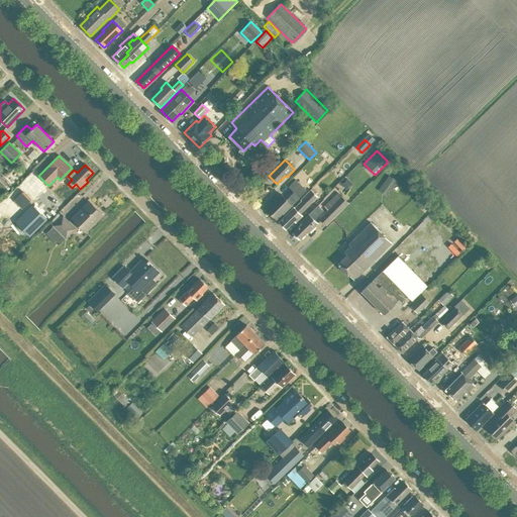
[(389,176),(381,187),(390,193),(397,182),(389,176)]
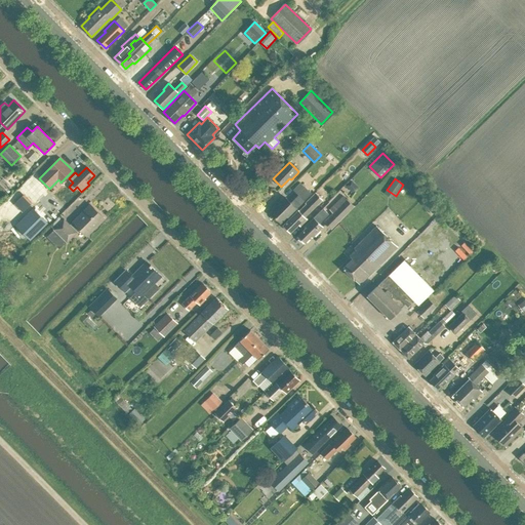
[(352,193),(358,188),(352,180),(346,186),(352,193)]
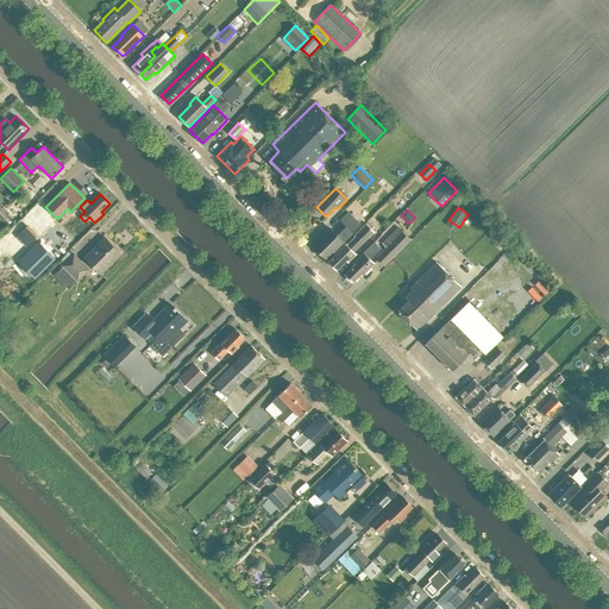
[(340,232),(346,239),(360,225),(347,212),(340,220),(346,226),(340,232)]
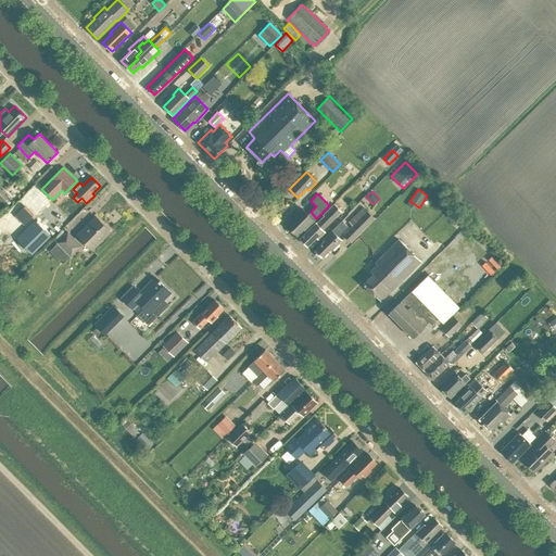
[(316,224),(316,223),(300,239),(307,247),(316,238),(318,239),(325,232),(323,230),(342,212),(333,204),(323,215),(324,216),(316,224)]
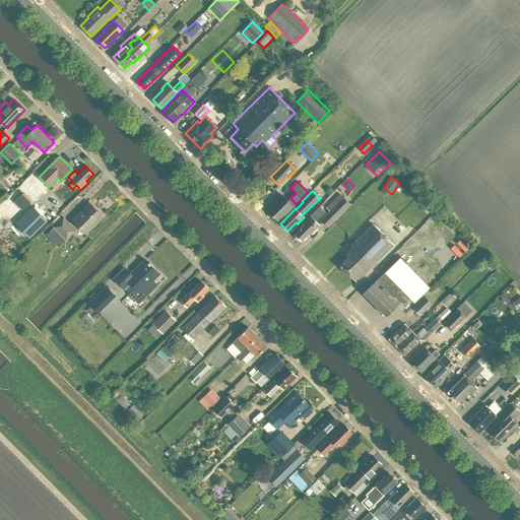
[(33,200),(24,192),(14,202),(22,210),(33,200)]
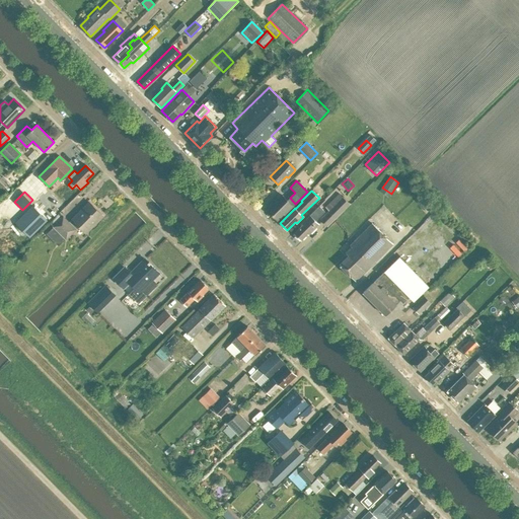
[(327,226),(350,204),(339,194),(325,207),(328,210),(319,219),(327,226)]
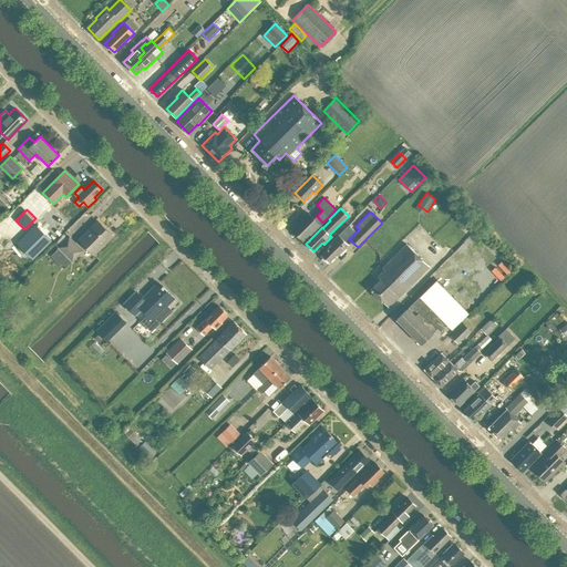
[(313,219),(308,214),(302,219),(292,229),(302,240),(309,234),(310,235),(320,226),(313,219)]
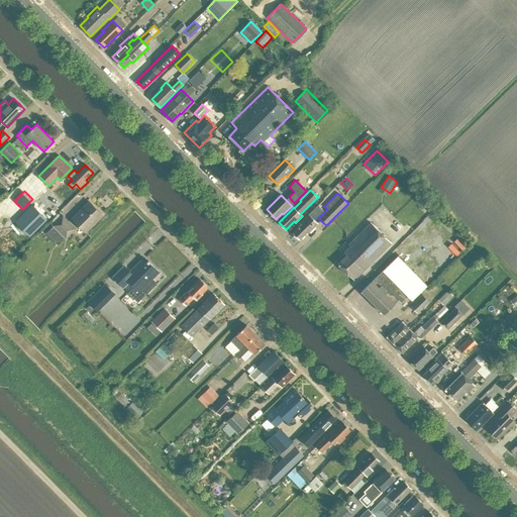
[(89,201),(69,221),(63,215),(62,215),(59,213),(49,222),(53,225),(52,226),(66,239),(78,226),(85,233),(103,216),(89,201)]
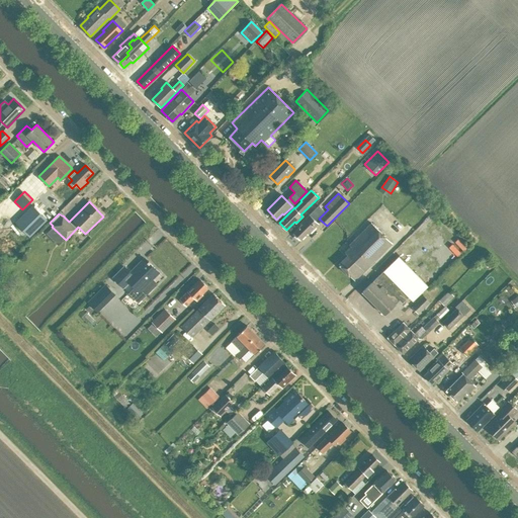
[(300,224),(301,225),(293,233),(294,234),(294,236),(297,239),(299,238),(300,239),(307,233),(309,235),(319,224),(310,214),(300,224)]
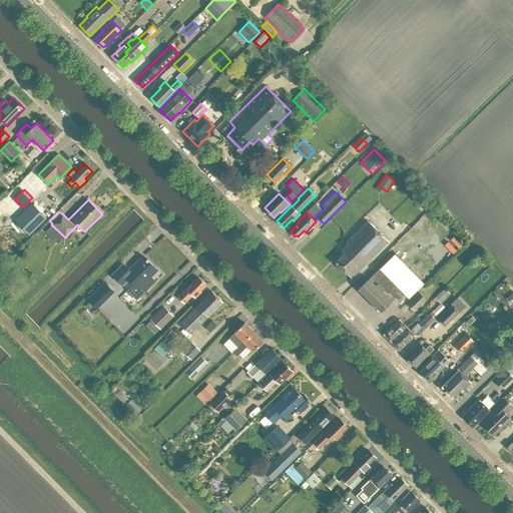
[(341,249),(344,253),(335,262),(351,279),(366,264),(371,259),(388,241),(367,220),(345,242),(346,243),(341,249)]
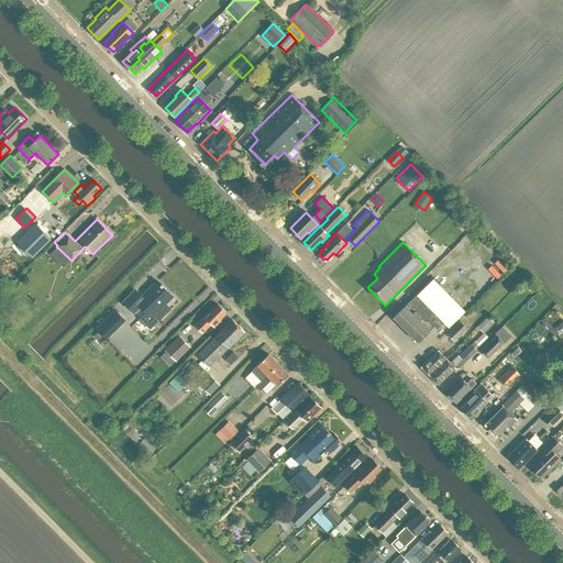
[(495,263),(504,273),(508,269),(498,260),(495,263)]
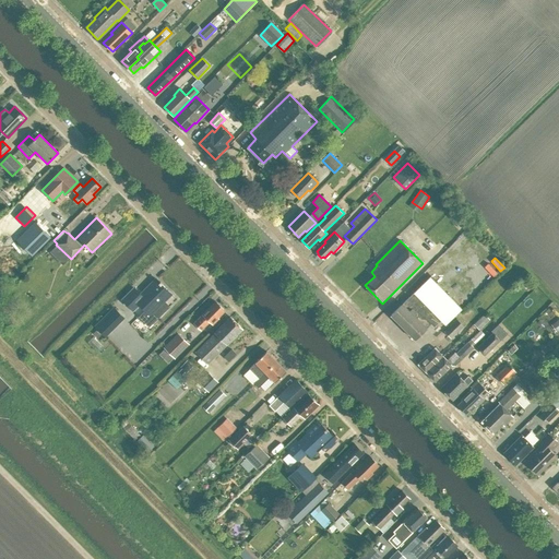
[(484,268),(494,276),(497,273),(488,263),(484,268)]
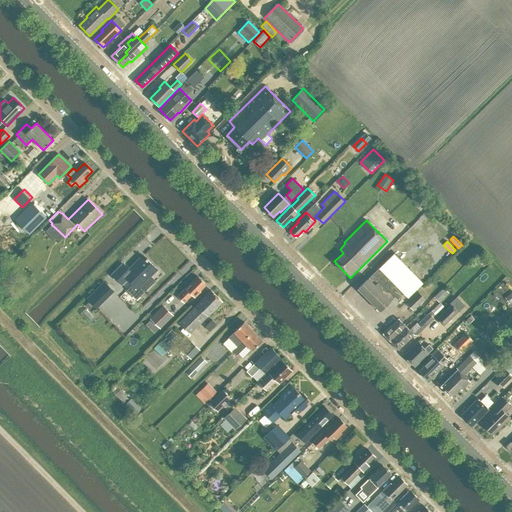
[(393,253),(379,267),(374,272),(358,288),(380,311),(395,296),(397,299),(404,293),(408,297),(422,282),(393,253)]
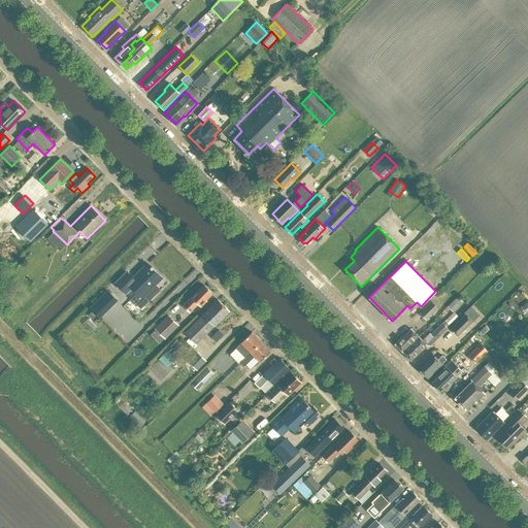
[(150,301),(161,291),(156,286),(162,278),(147,263),(133,277),(127,271),(114,284),(126,294),(132,289),(142,299),(144,296),(150,301)]
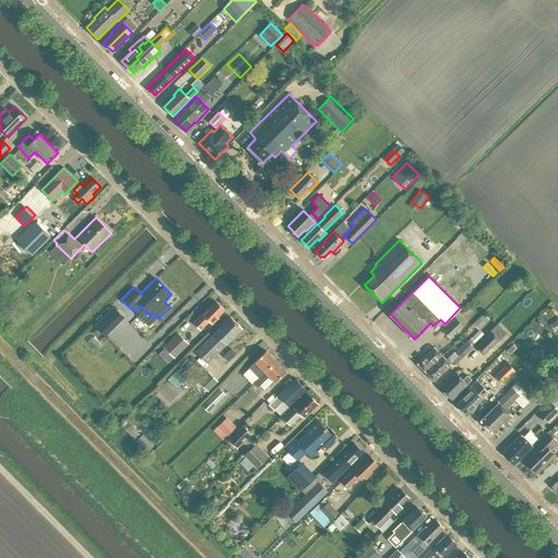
[(225,311),(215,301),(193,323),(201,330),(209,322),(213,325),(218,318),(217,317),(225,311)]
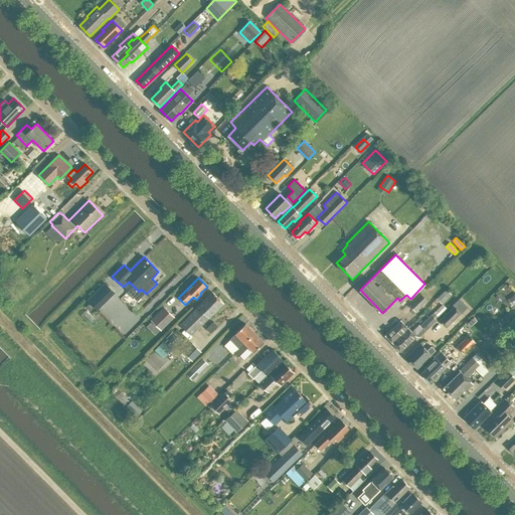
[(105,283),(96,292),(107,302),(115,293),(105,283)]
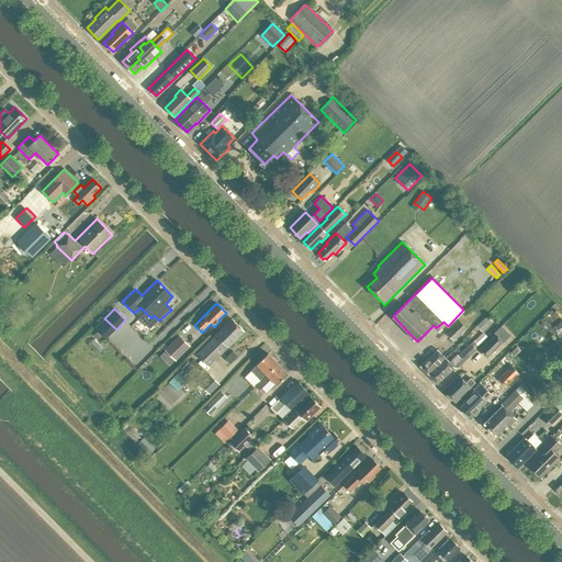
[(483,330),(496,321),(491,314),(478,324),(483,330)]
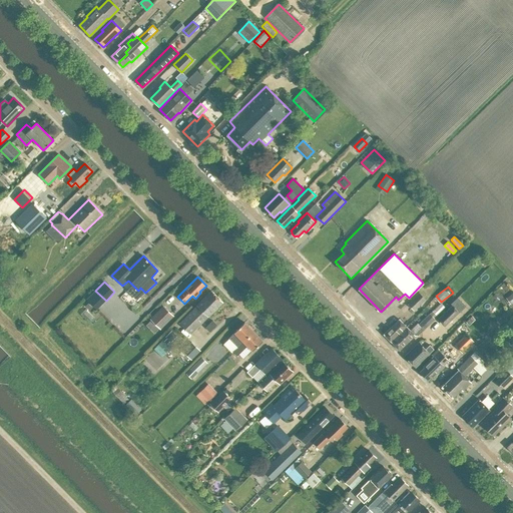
[(185,328),(217,297),(212,292),(211,292),(180,322),(185,328)]
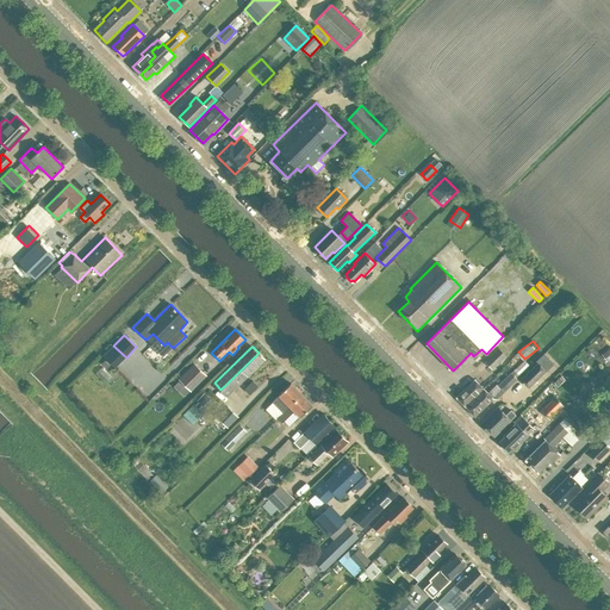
[(498,348),(484,361),(492,369),(506,356),(498,348)]
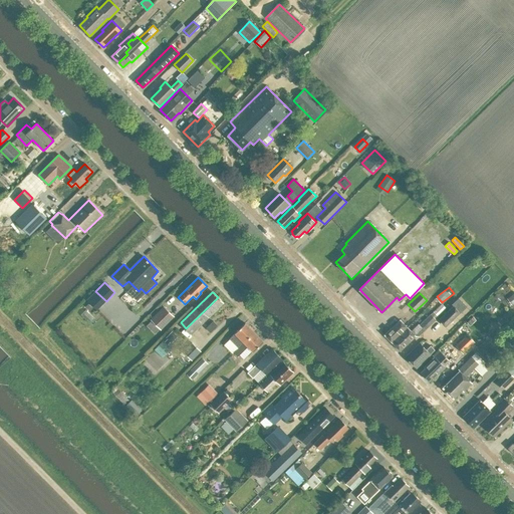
[(191,333),(222,302),(222,301),(218,297),(186,328),(191,333)]
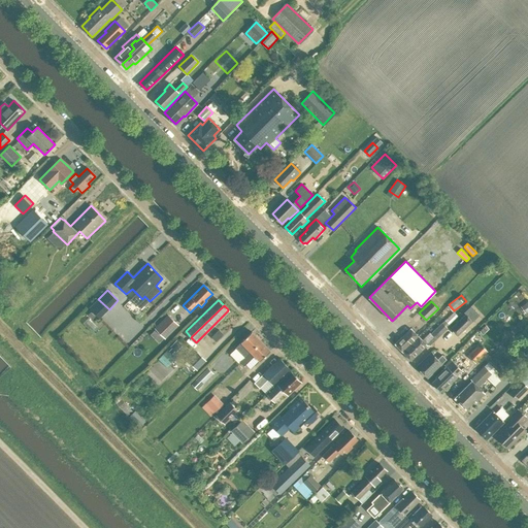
[(450,307),(422,333),(431,342),(459,317),(450,307)]
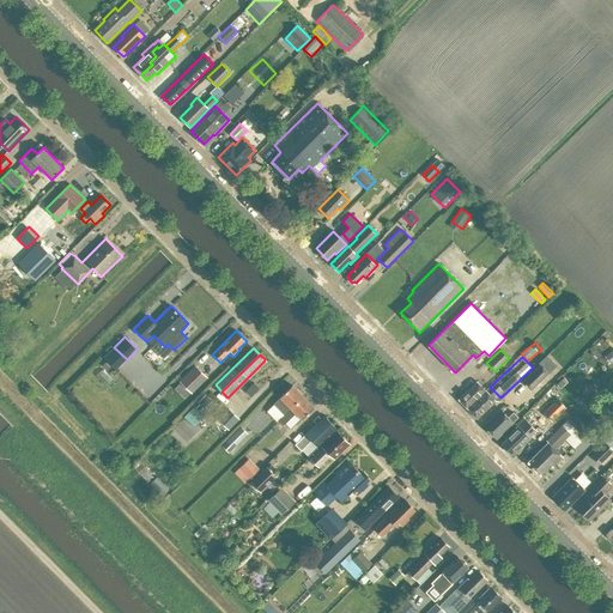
[(540,364),(522,382),(532,390),(550,374),(540,364)]
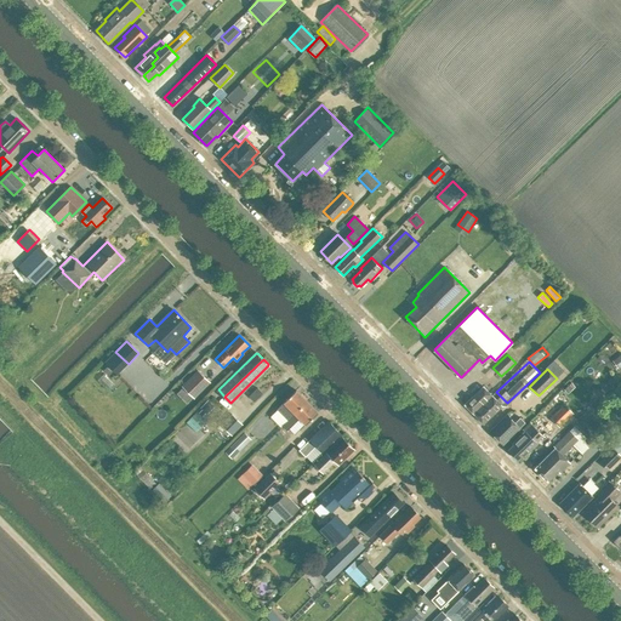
[(209,382),(198,371),(183,387),(193,397),(209,382)]
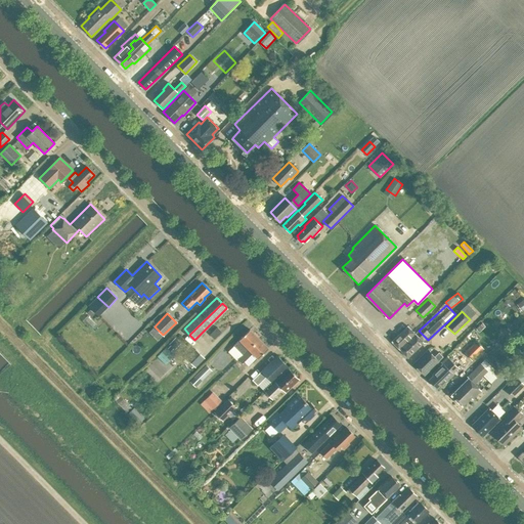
[(407,325),(392,341),(399,349),(415,333),(407,325)]
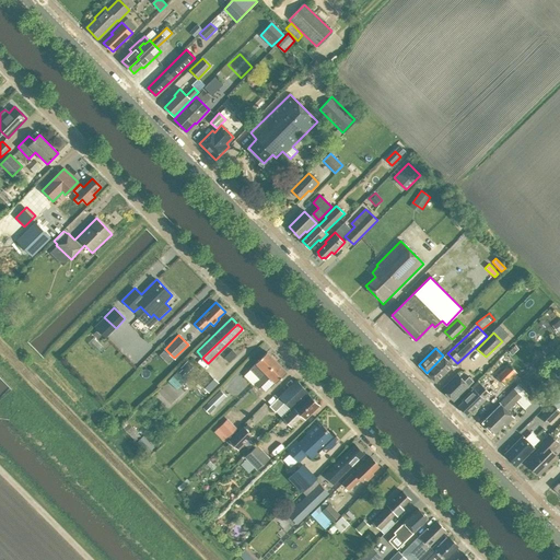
[(249,369),(260,378),(266,373),(277,362),(267,352),(249,369)]
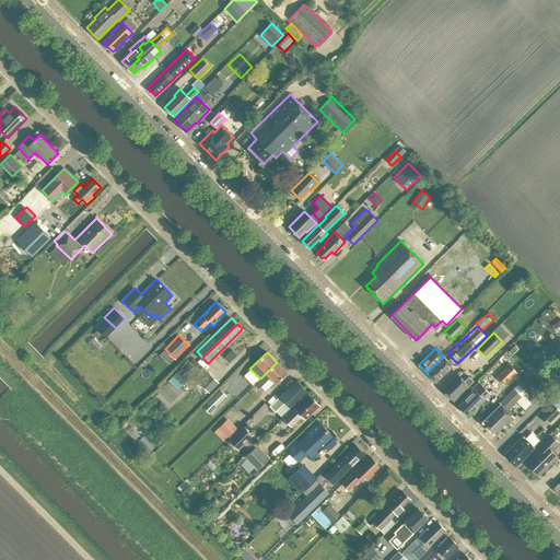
[(453,365),(443,356),(427,373),(435,383),(453,365)]
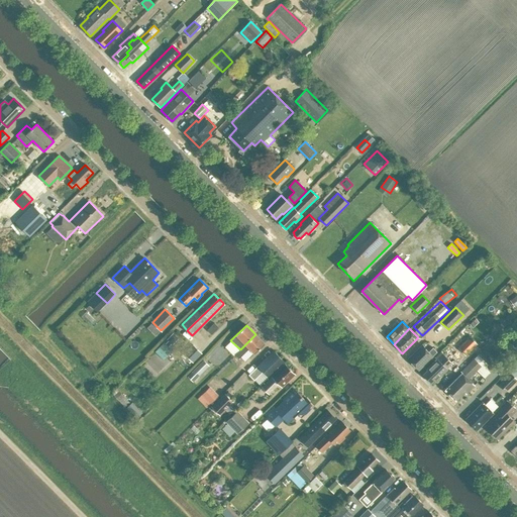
[(172,344),(178,338),(173,333),(167,339),(168,341),(171,343),(172,344)]
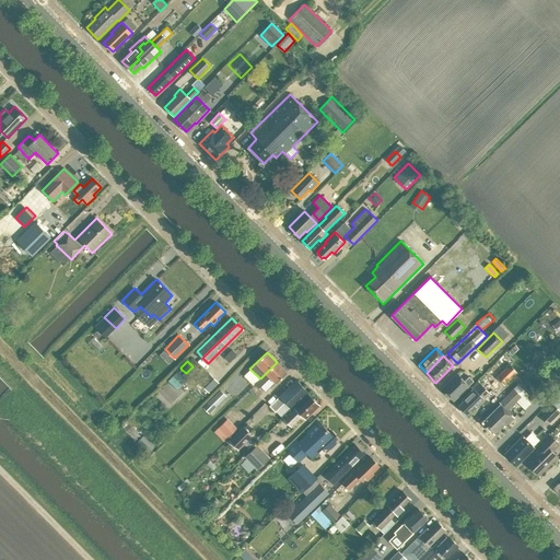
[(287,372),(277,362),(266,373),(276,384),(287,372)]
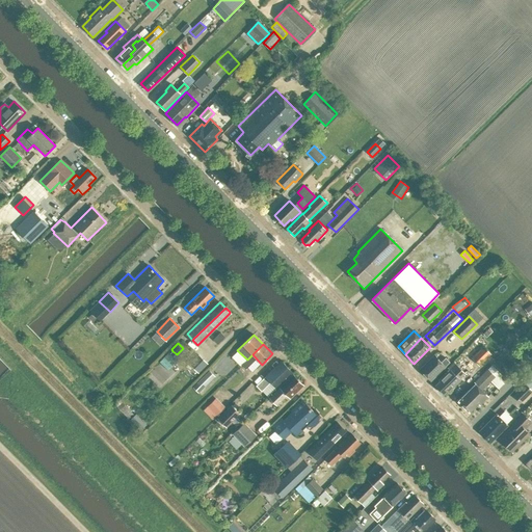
[(479,366),(490,354),(483,346),(471,357),(479,366)]
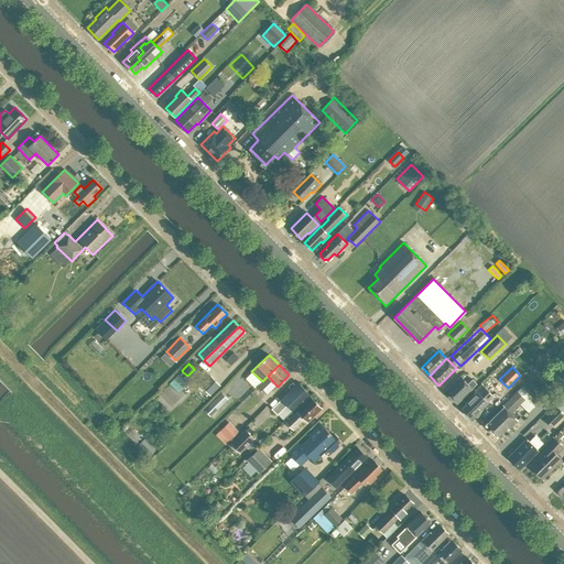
[(183,378),(181,376),(179,373),(174,379),(183,388),(188,382),(183,378)]
